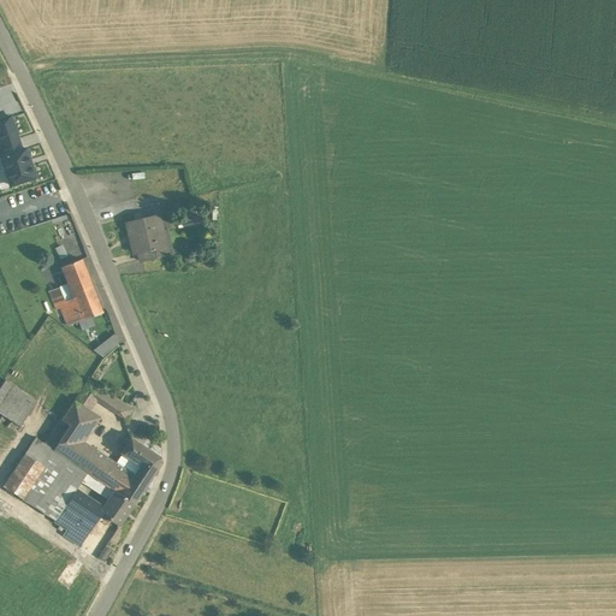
[(12,113),(0,117),(0,146),(3,154),(24,147),(12,113)]
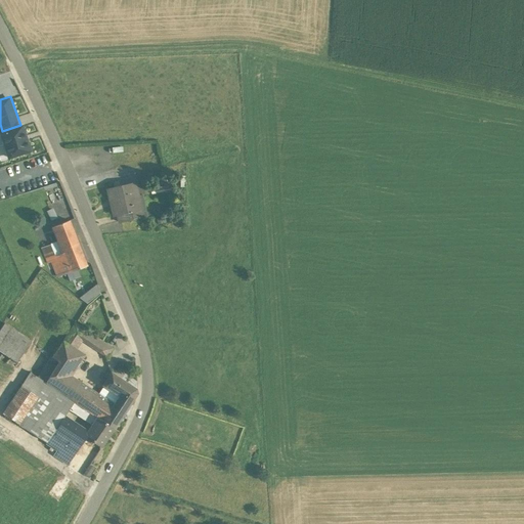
[(20,125),(2,131),(0,131),(0,138),(7,160),(30,151),(20,125)]
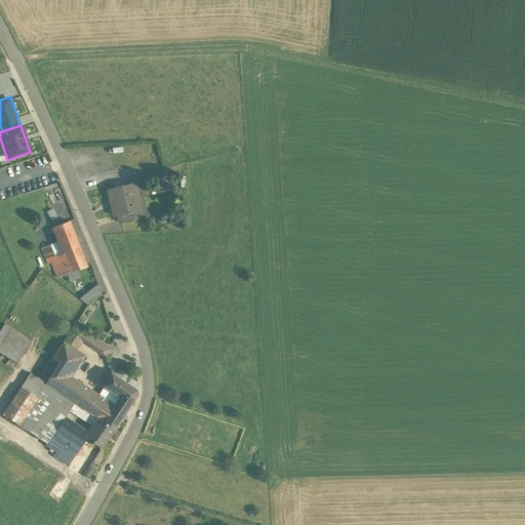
[(135,184),(108,190),(110,199),(112,199),(116,215),(117,215),(132,213),(133,213),(142,211),(135,184)]
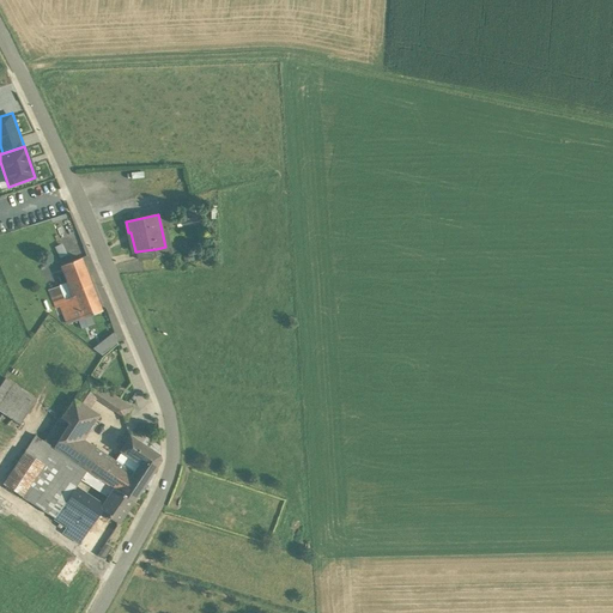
[(155,249),(137,252),(138,260),(157,256),(155,249)]
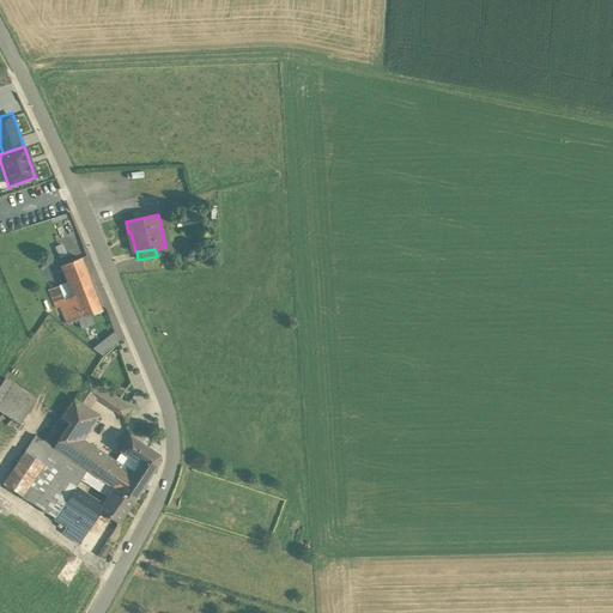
[(80,259),(64,265),(70,281),(86,275),(80,259)]
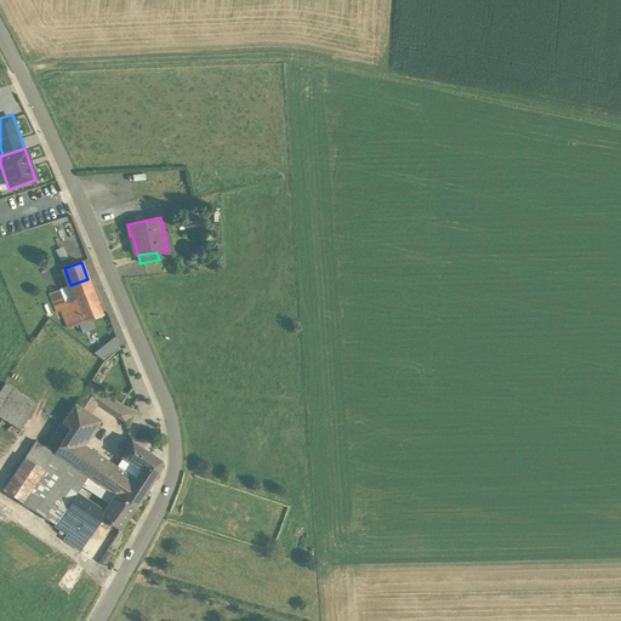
[(102,315),(87,279),(70,285),(78,303),(85,323),(102,315)]
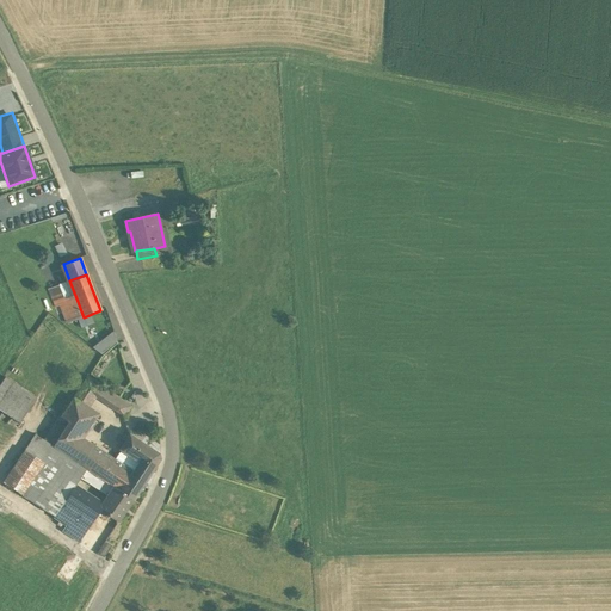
[(59,285),(48,289),(55,307),(60,304),(66,302),(59,285)]
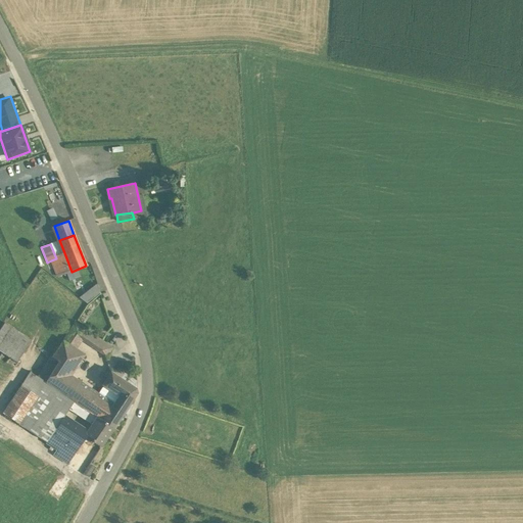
[(56,258),(51,260),(57,277),(72,272),(65,255),(56,258)]
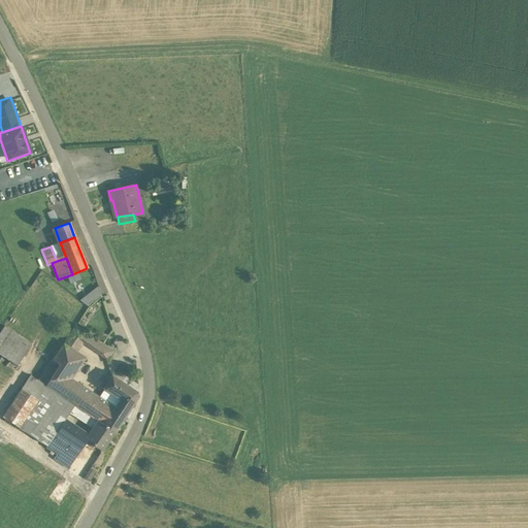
[(98,288),(80,301),(88,306),(100,296),(98,288)]
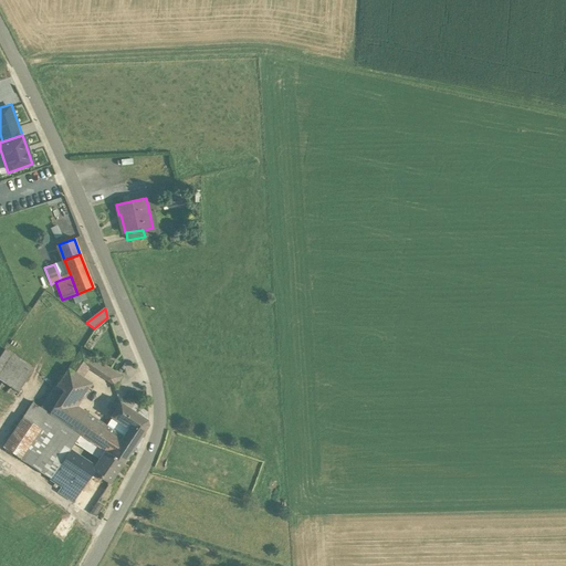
[(33,368),(4,347),(0,354),(0,378),(18,392),(33,368)]
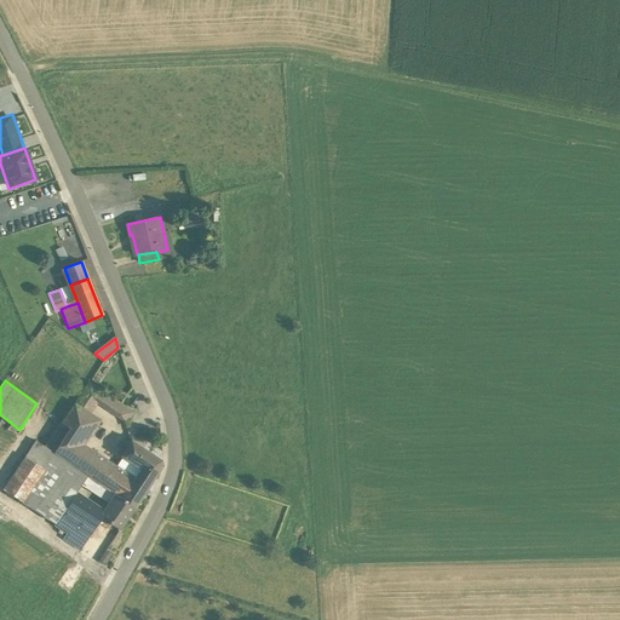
[(89,383),(74,405),(90,414),(98,403),(110,411),(116,401),(89,383)]
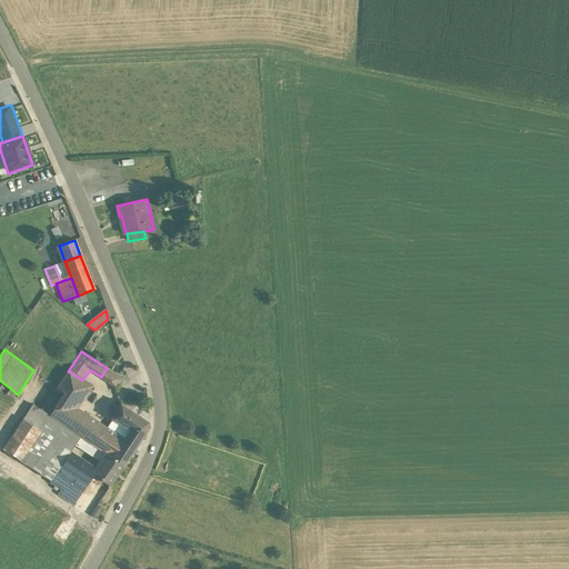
[(115,373),(107,368),(101,377),(109,382),(115,373)]
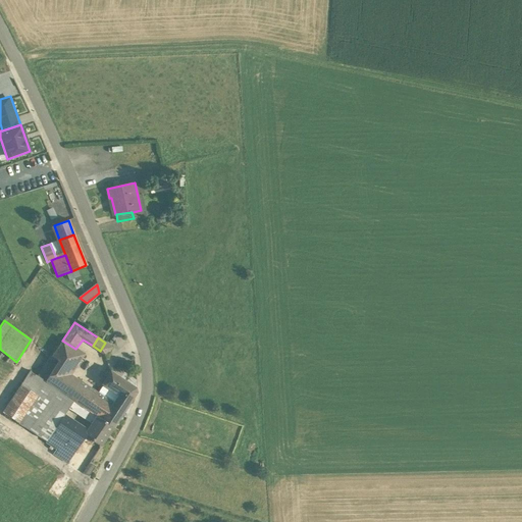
[(62,341),(52,356),(58,361),(45,381),(59,390),(69,374),(84,354),(75,349),(62,341)]
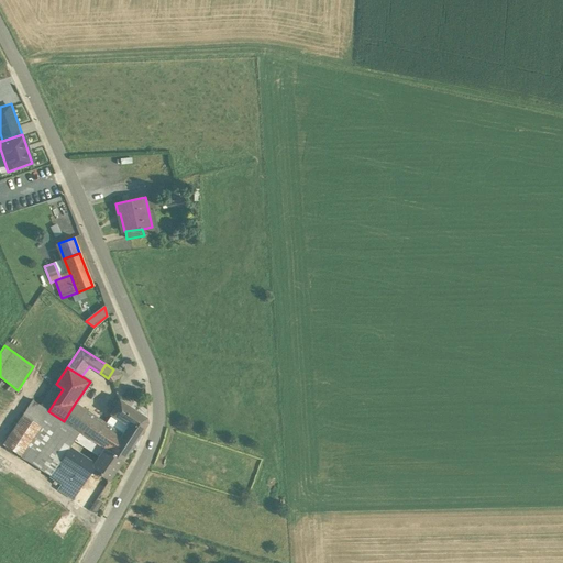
[(120,374),(113,370),(108,378),(114,383),(120,374)]
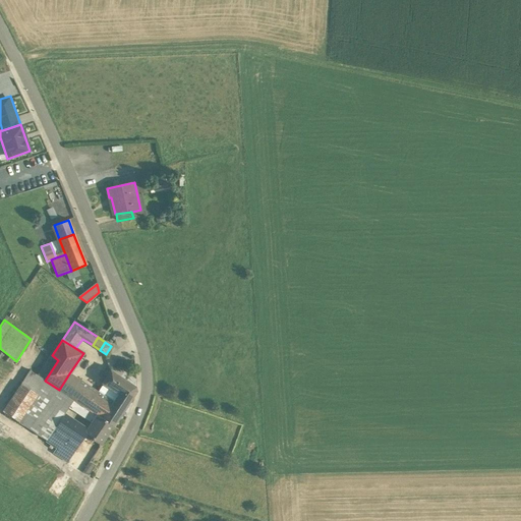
[(135,387),(110,370),(102,383),(118,394),(115,400),(126,407),(136,391),(135,387)]
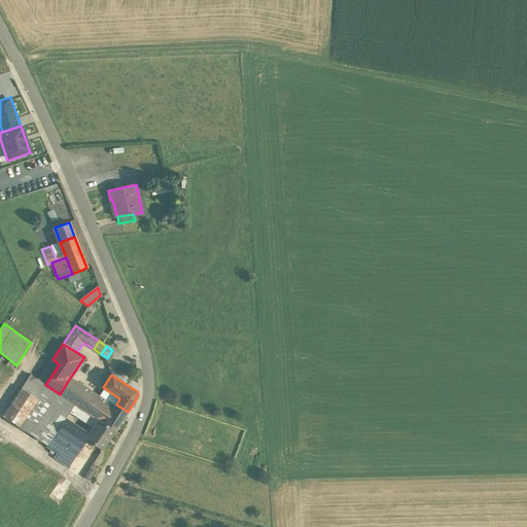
[(128,412),(116,405),(114,407),(70,378),(60,394),(73,405),(79,409),(86,414),(86,413),(92,416),(98,420),(99,420),(114,430),(114,431),(128,412)]
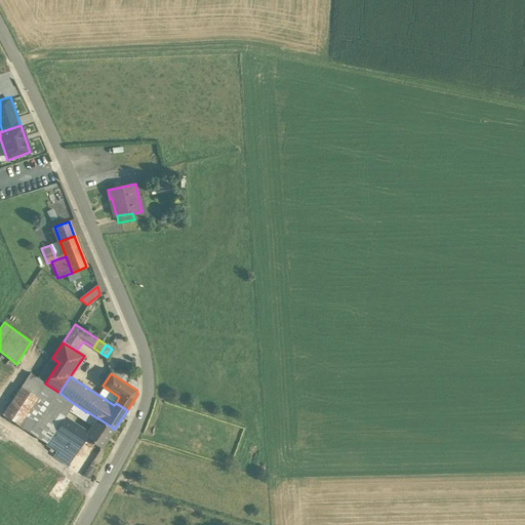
[(59,393),(45,384),(39,395),(17,426),(46,444),(63,418),(66,414),(73,403),(59,393)]
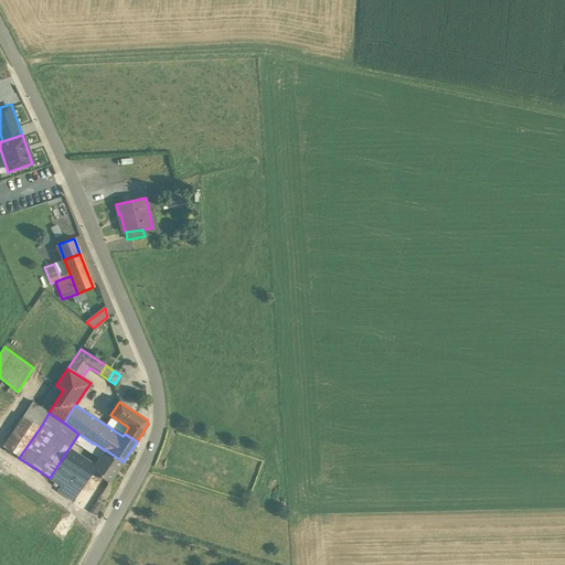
[(85,438),(78,434),(71,446),(67,450),(75,455),(80,448),(85,438)]
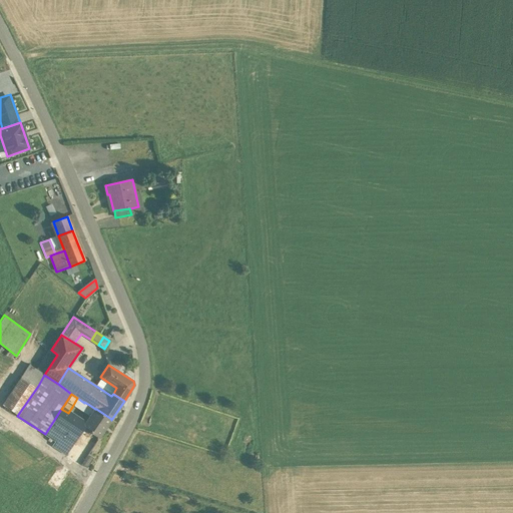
[(84,403),(77,398),(72,407),(81,411),(82,411),(85,410),(89,405),(84,402),(84,403)]
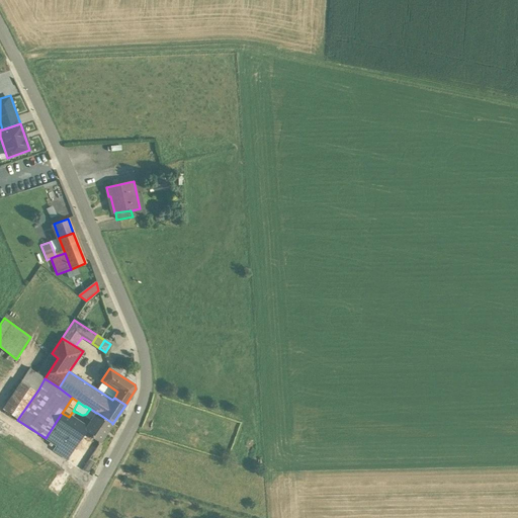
[(69,417),(62,413),(46,438),(63,449),(70,454),(85,432),(84,432),(86,429),(69,417)]
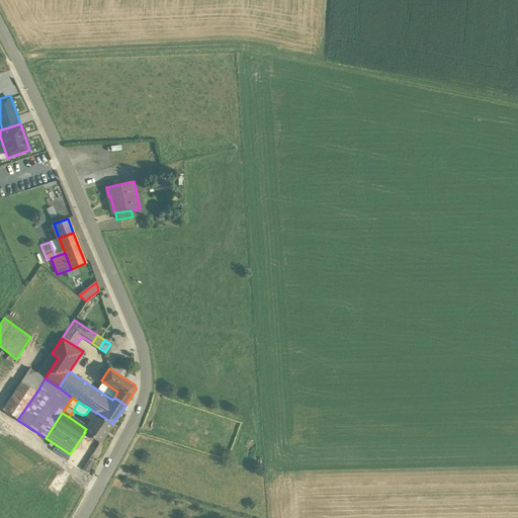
[(112,423),(97,413),(96,413),(86,429),(84,432),(85,432),(93,437),(100,442),(112,424),(112,423)]
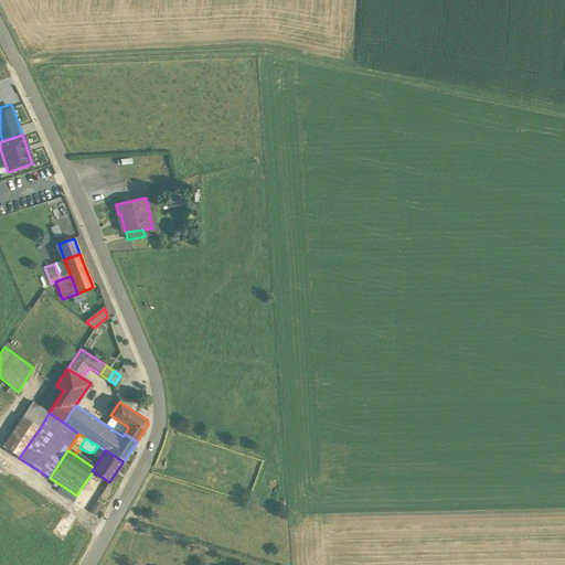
[(109,482),(102,477),(97,482),(107,490),(112,483),(109,482)]
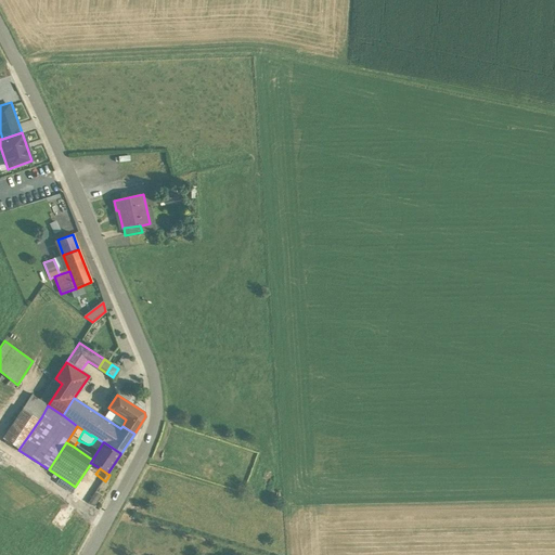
[(75,487),(67,481),(64,487),(72,492),(75,487)]
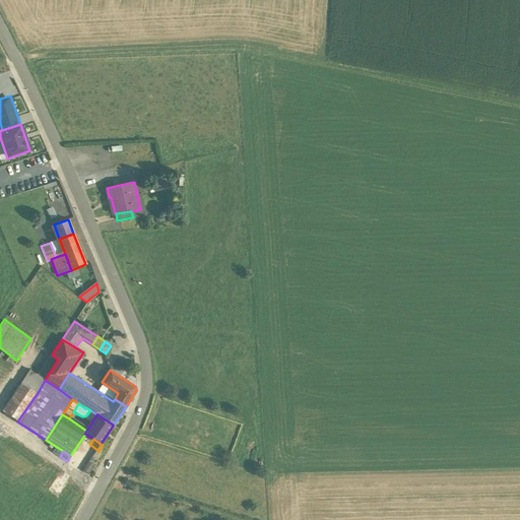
[(88,461),(81,470),(87,474),(93,465),(88,461)]
